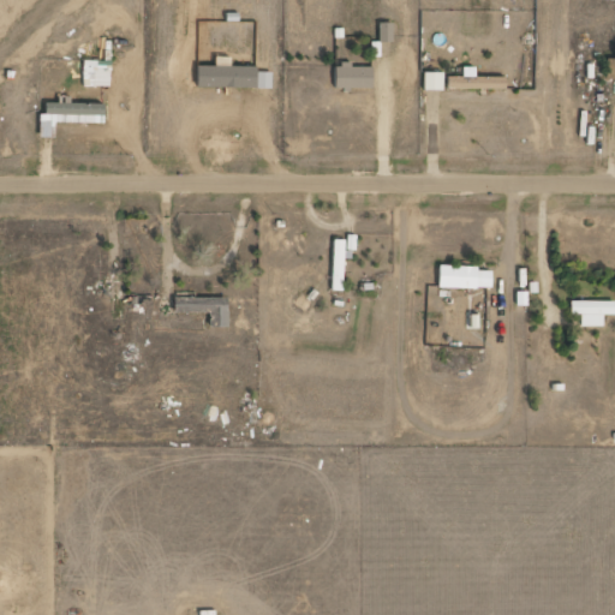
[(390,24),(377,24),(377,43),(392,42),(390,24)]
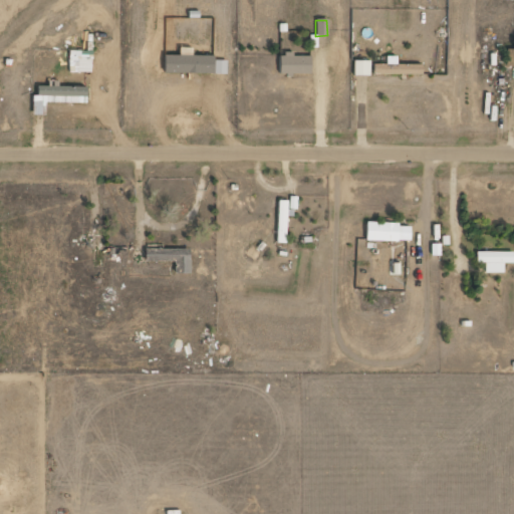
[(67,72),(89,73),(89,51),(68,51),(67,72)]
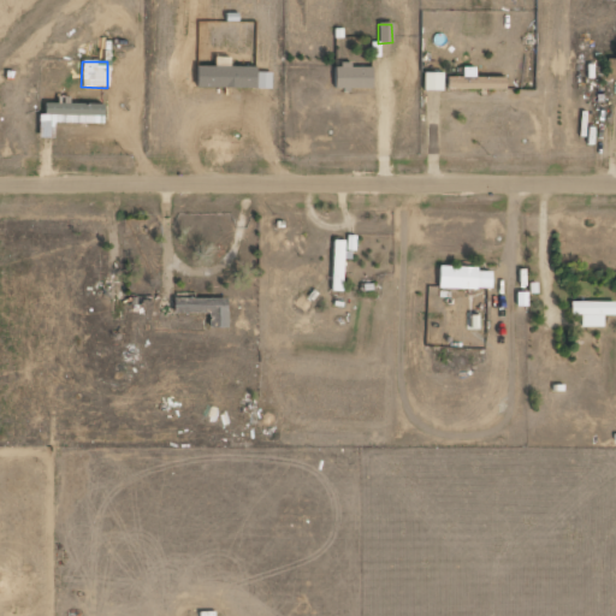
[(369,90),(369,67),(349,67),(349,65),(333,65),(332,89),(369,90)]
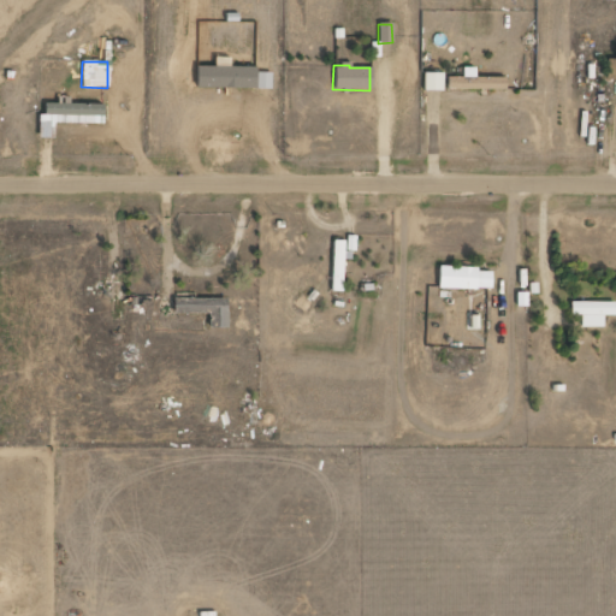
[(504,89),(503,77),(474,77),(474,67),(461,67),(461,77),(445,77),(445,90),(504,89)]
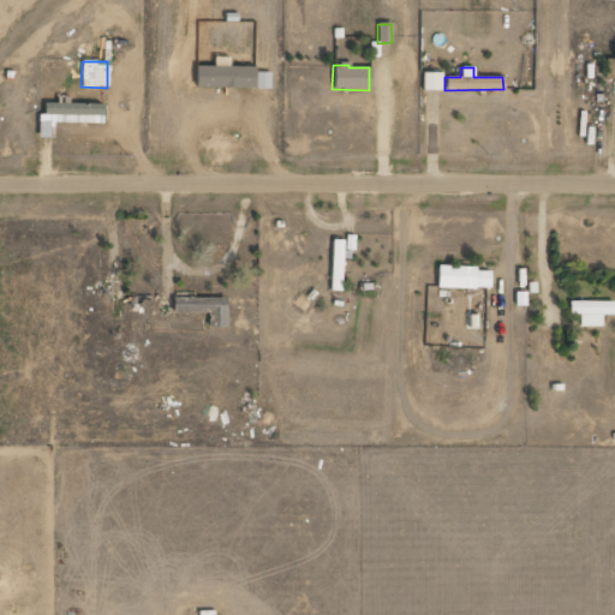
[(421,90),(440,91),(441,73),(422,72),(421,90)]
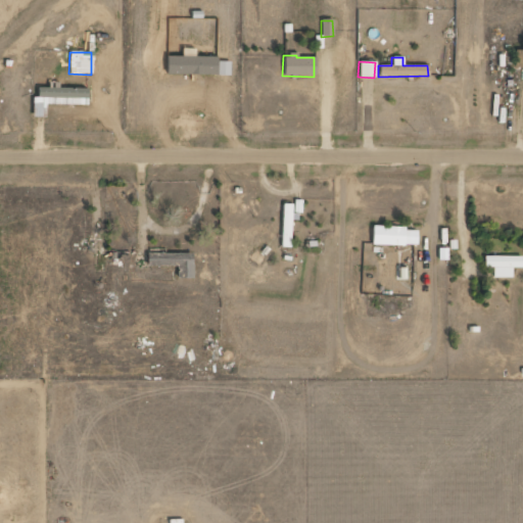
[(45,104),(87,105),(87,89),(36,88),(36,97),(32,97),(32,116),(44,116),(45,104)]
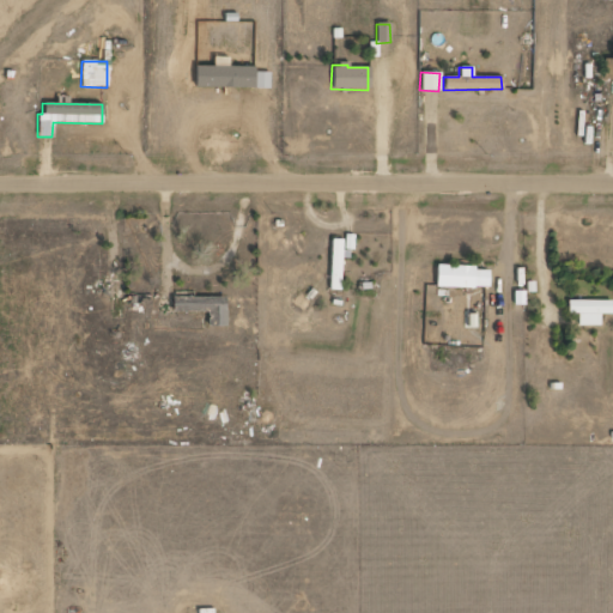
[(345,250),(353,250),(354,235),(345,235),(345,250)]
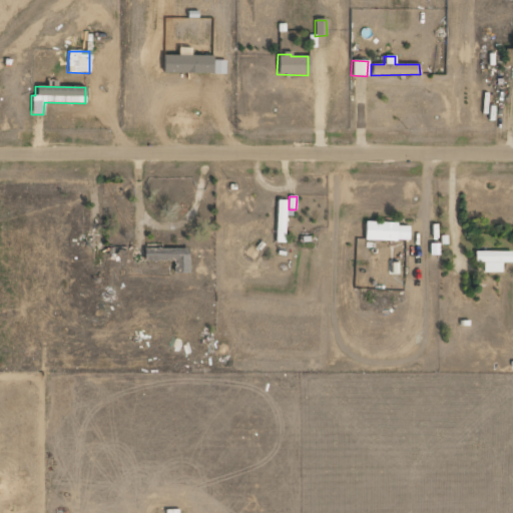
[(285,213),(286,213),(286,200),(276,200),(276,242),(285,243),(285,213)]
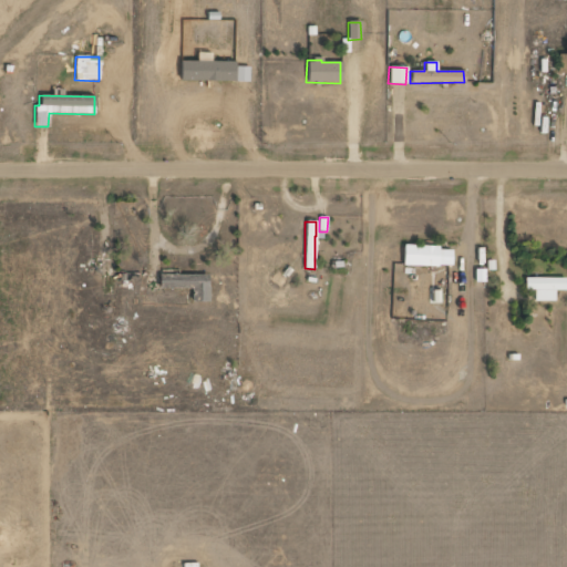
[(452,267),(452,247),(402,246),(402,266),(452,267)]
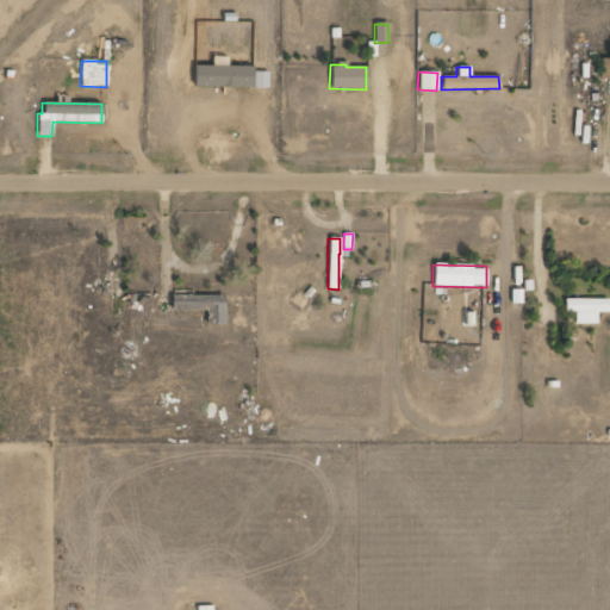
[(224,324),(224,296),(170,297),(170,310),(204,309),(205,325),(224,324)]
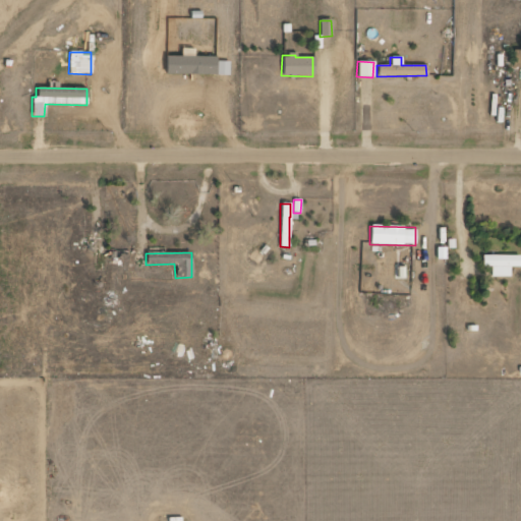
[(490,277),(509,277),(509,268),(519,268),(519,255),(481,255),(481,267),(490,267),(490,277)]
